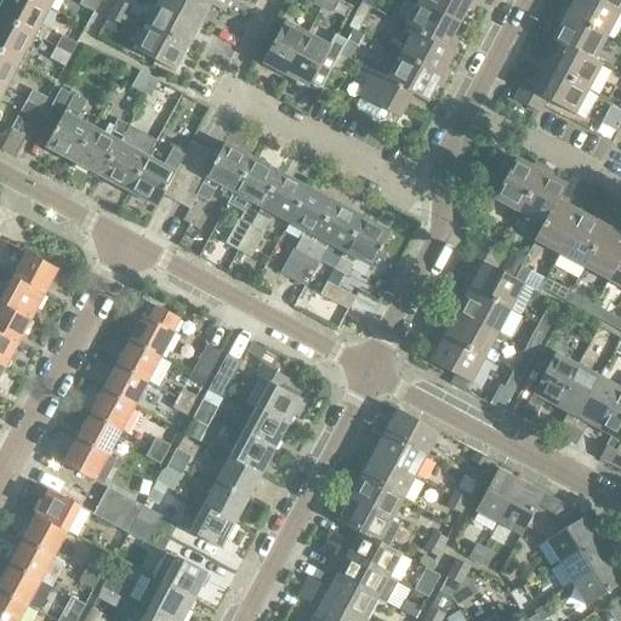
[(3,0),(0,5),(0,17),(35,36),(50,9),(33,0),(3,0)]
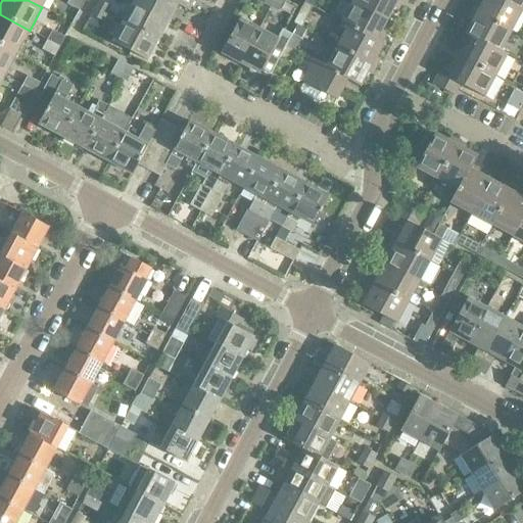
[(68,0),(66,3),(80,10),(85,1),(84,0),(68,0)]
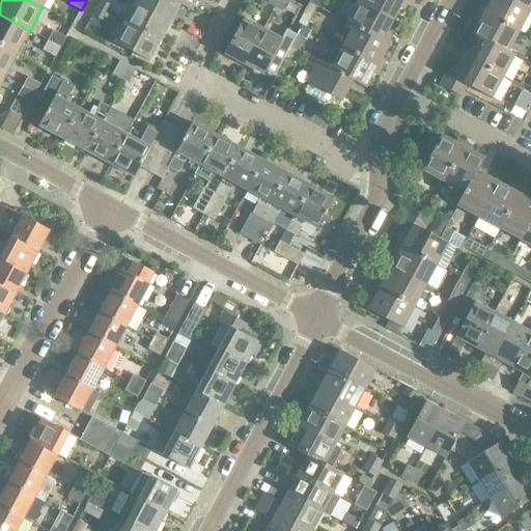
[(112,5),(101,0),(100,0),(96,7),(108,14),(112,5)]
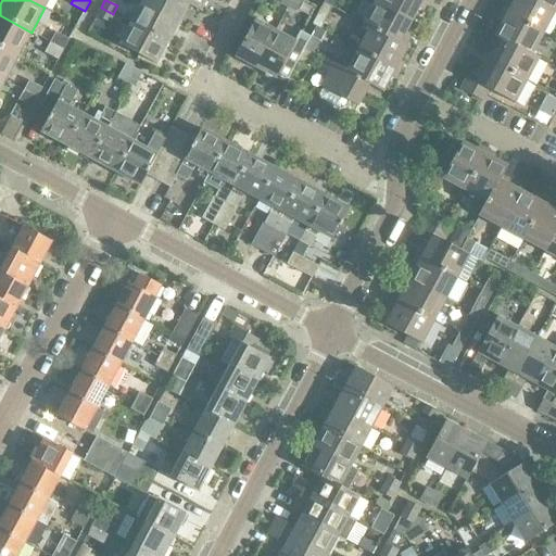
[(178,24),(189,4),(181,0),(142,0),(141,3),(178,24)]
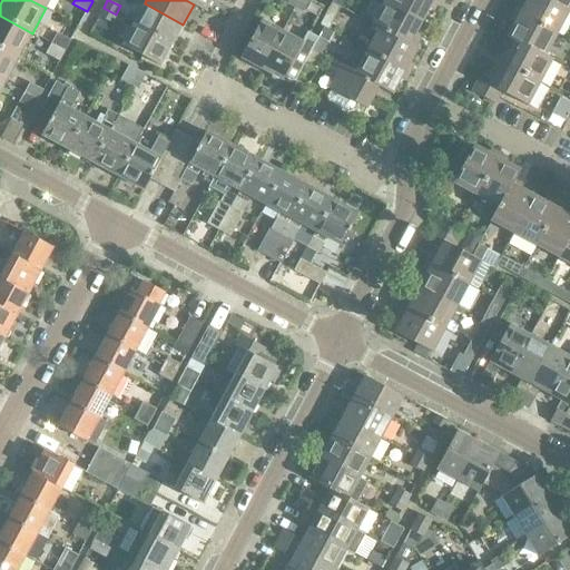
[(210,0),(186,0),(194,5),(205,11),(210,0)]
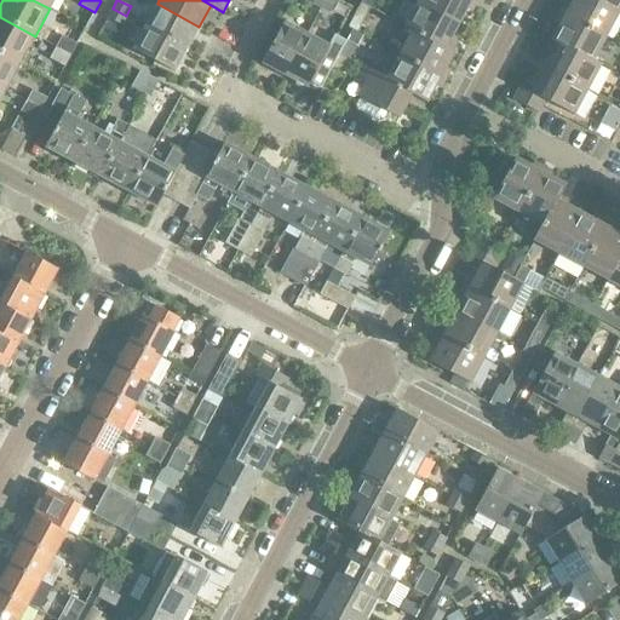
[(323,0),(320,9),(329,13),(336,0),(323,0)]
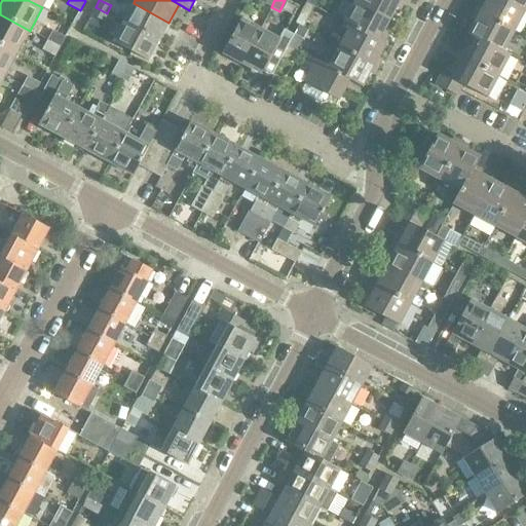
[(354,0),(354,1),(389,20),(400,0),(354,0)]
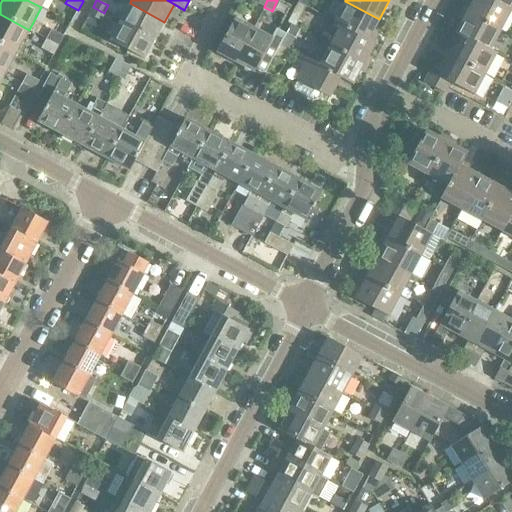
[(472,0),(466,12),(500,30),(511,10),(491,0),(472,0)]
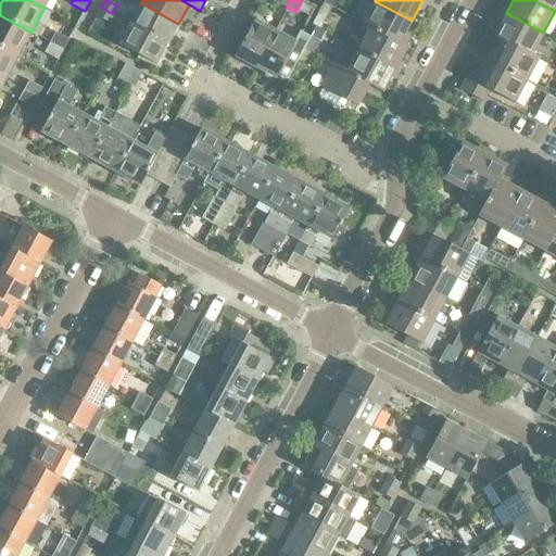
[(555,0),(533,0),(555,11),(555,8),(555,0)]
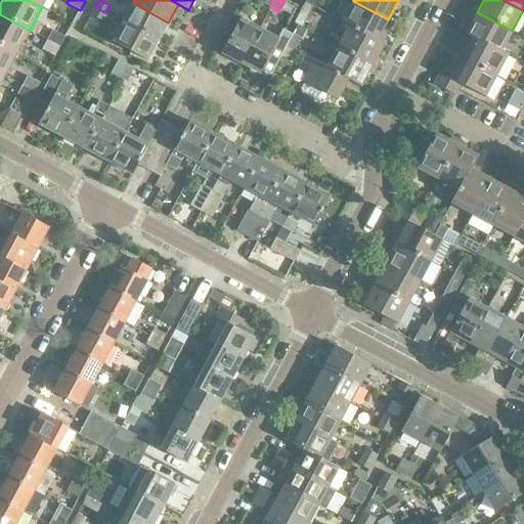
[(341,23),(348,27),(348,26),(377,41),(378,39),(382,42),(387,33),(382,31),(388,19),(353,1),(341,23)]
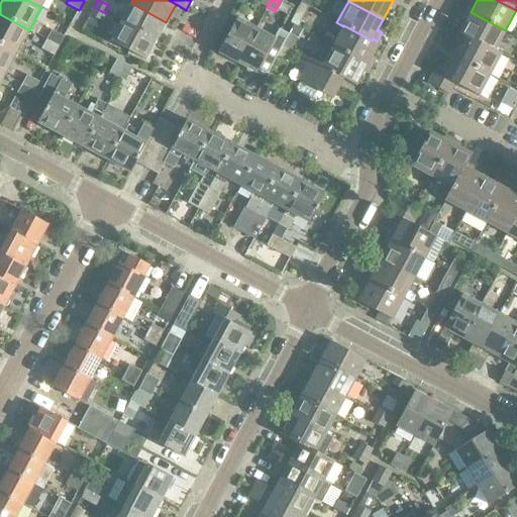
[(297,27),(302,17),(309,6),(301,2),(295,13),(290,23),(297,27)]
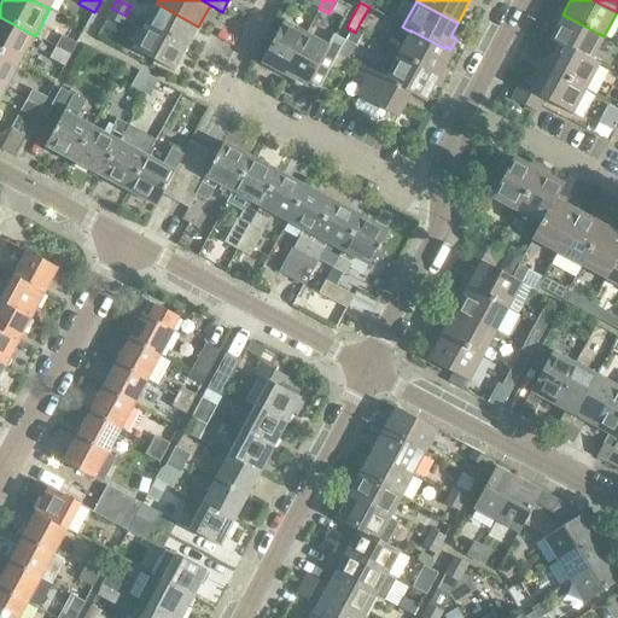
[(145,25),(186,48),(198,27),(157,4),(145,25)]
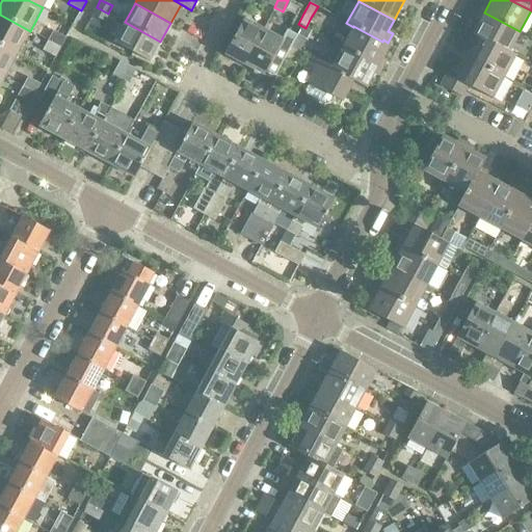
[(97,7),(92,15),(104,21),(108,14),(97,7)]
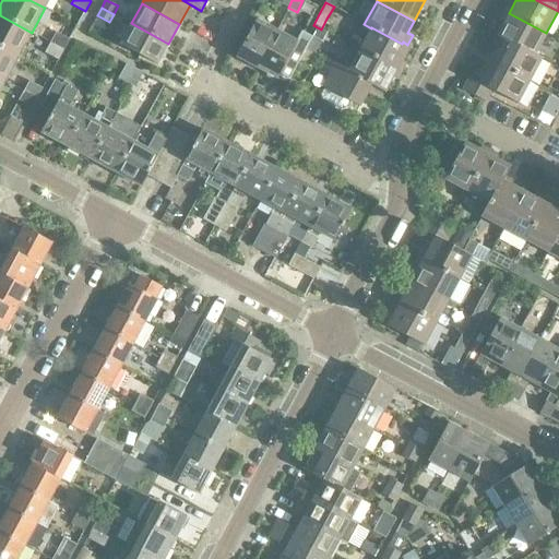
[(546,33),(509,13),(496,36),(503,40),(504,39),(534,55),(535,54),(546,33)]
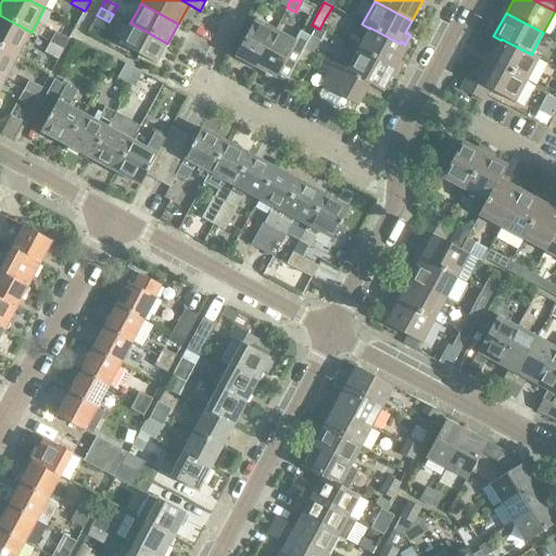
[(0,47),(19,58),(32,33),(0,15),(0,47)]
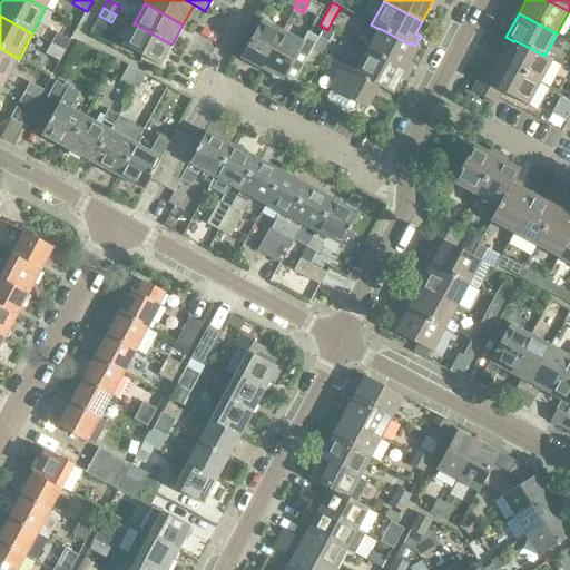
[(262,69),(282,30),(261,19),(241,58),(262,69)]
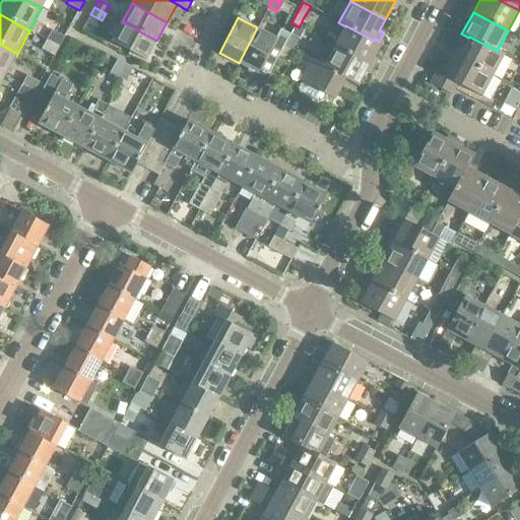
[(156,41),(122,21),(112,42),(146,60),(156,41)]
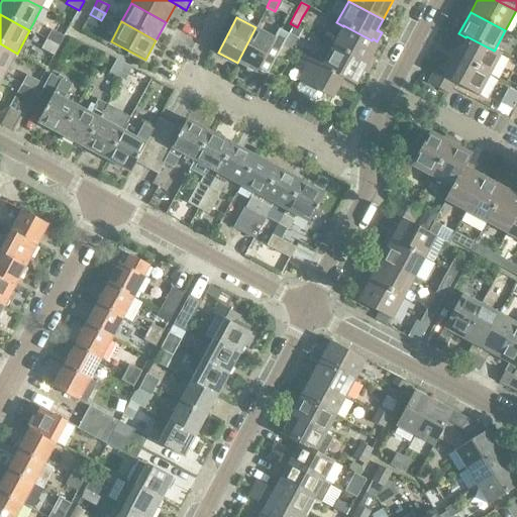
[(332,45),(368,64),(379,42),(377,41),(373,38),(372,40),(343,25),(343,26),(332,45)]
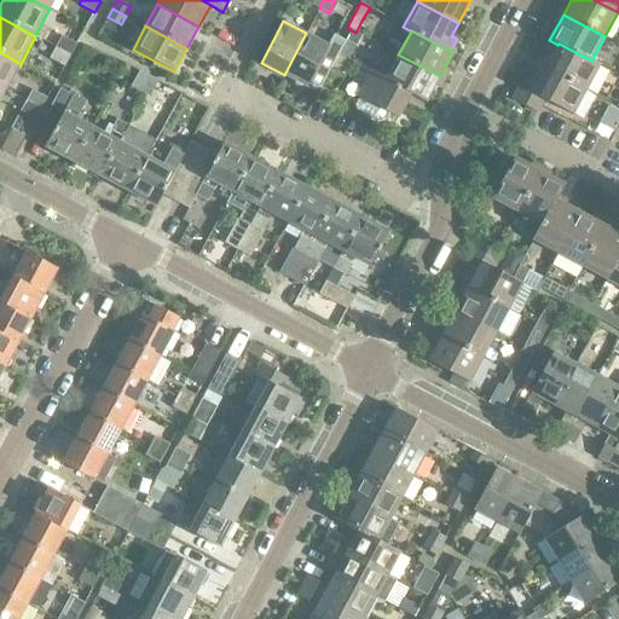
[(306,33),(284,75),(307,87),(330,46),(306,33)]
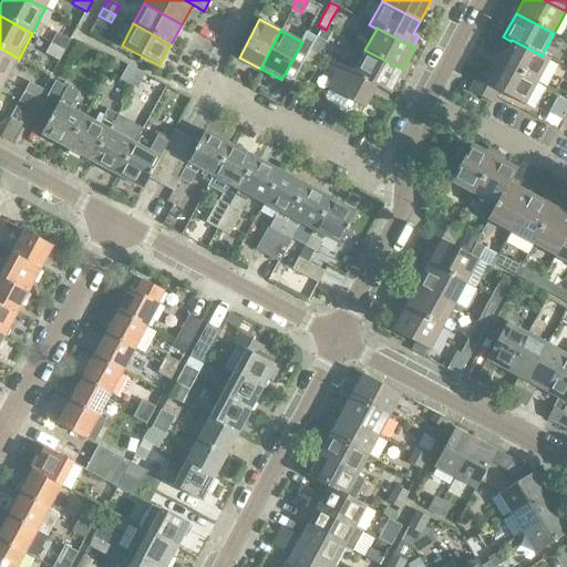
[(51,43),(64,51),(71,40),(57,32),(51,43)]
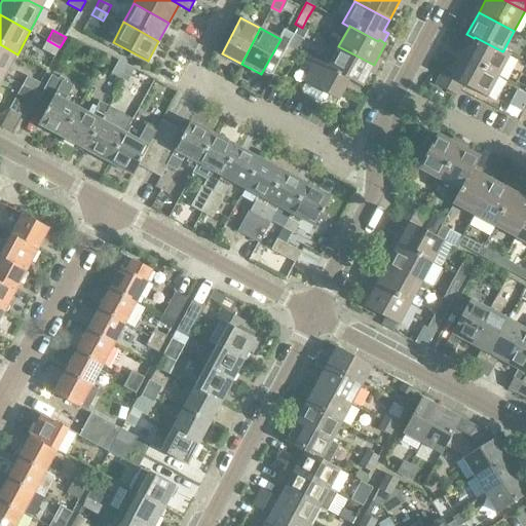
[(288,45),(296,49),(302,38),(294,34),(288,45)]
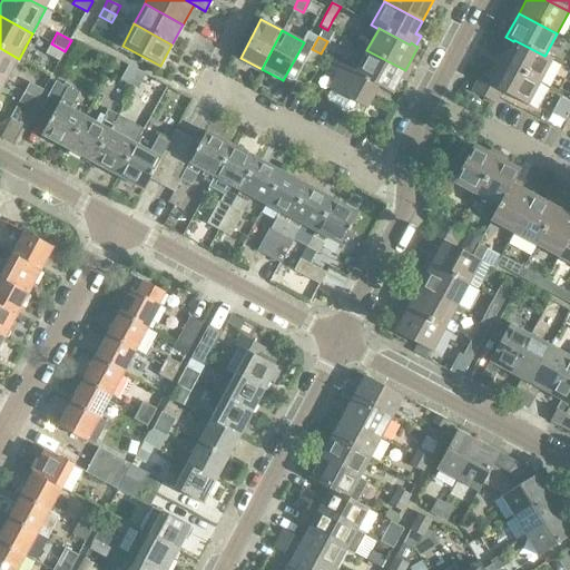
[(502,62),(540,82),(552,58),(546,55),(544,56),(514,40),(513,41),(502,62)]
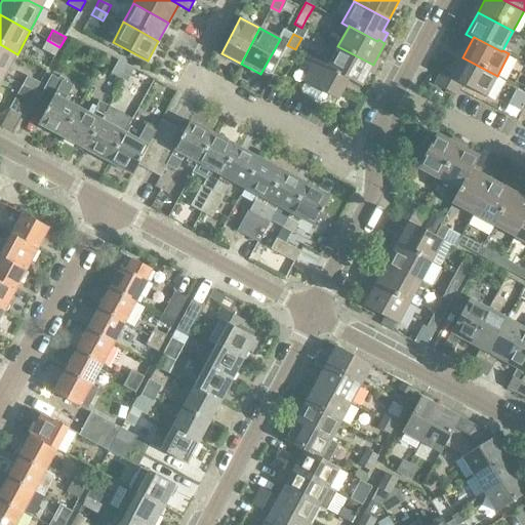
[(59,47),(47,40),(42,49),(54,55),(59,47)]
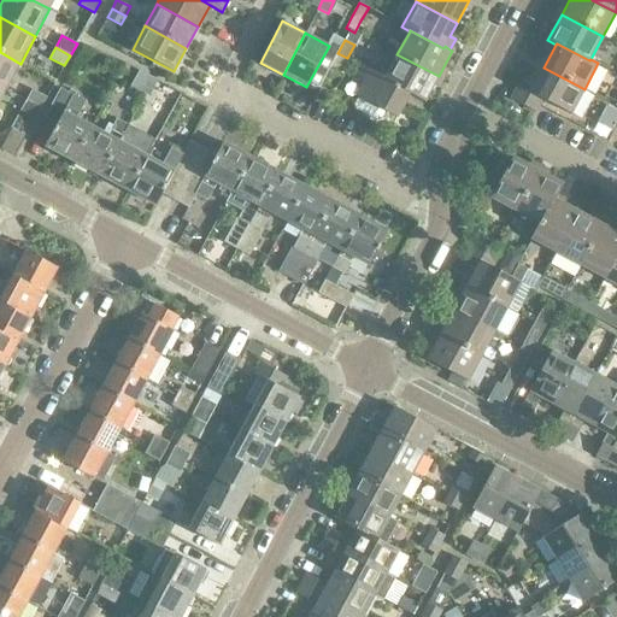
[(0,86),(6,90),(21,64),(0,52),(0,86)]
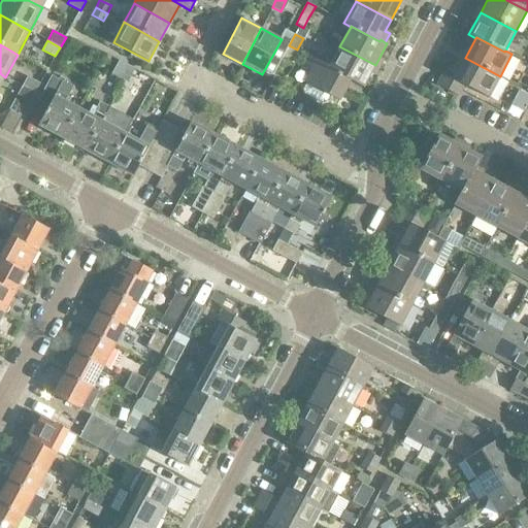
[(297,50),(289,45),(283,57),(291,61),(297,50)]
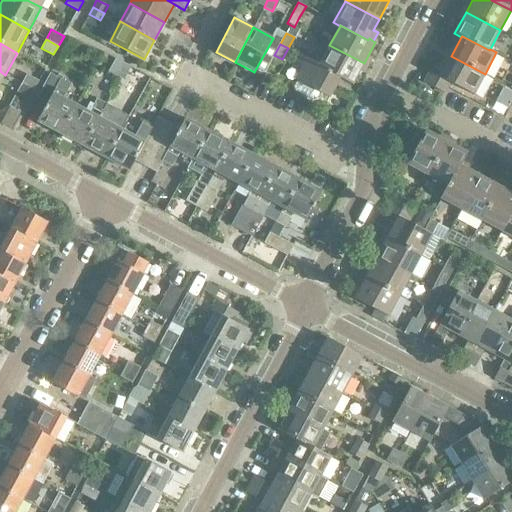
[(329,45),(319,64),(319,65),(340,76),(340,78),(352,84),(364,63),(329,45)]
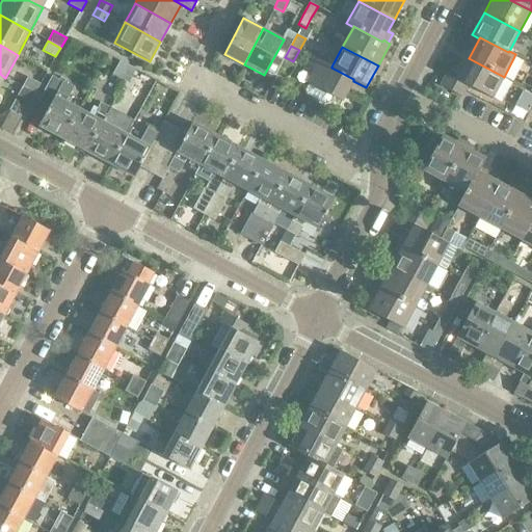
[(342,101),(353,81),(353,79),(331,68),(331,67),(310,55),(306,63),(314,69),(307,82),(309,83),(304,89),(307,95),(324,104),(328,103),(331,96),(342,101)]
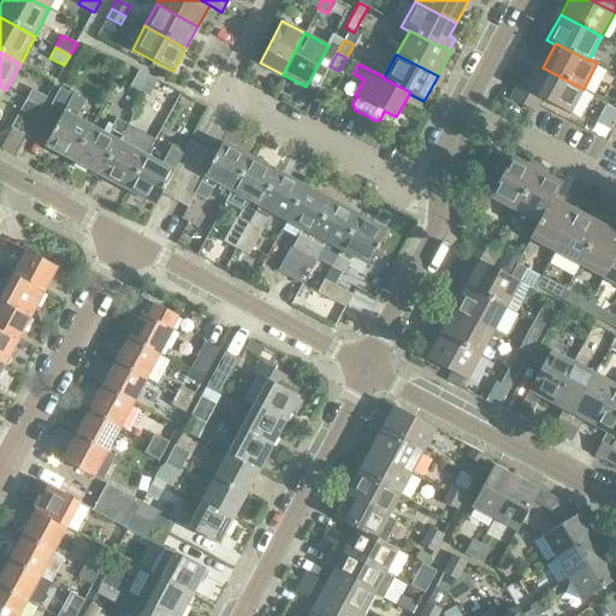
[(535,112),(538,106),(542,99),(570,114),(584,89),(543,67),(529,92),(517,84),(510,99),(535,112)]
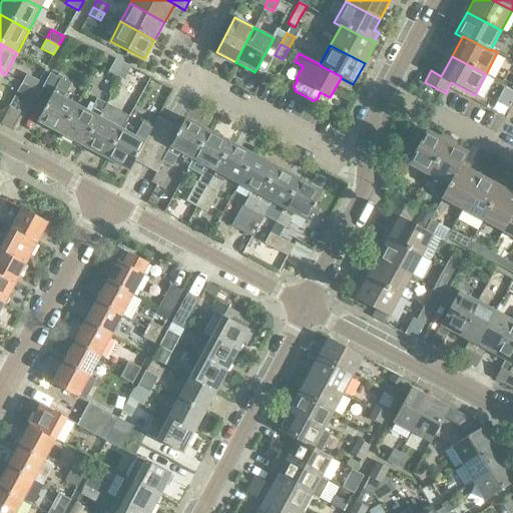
[(123,62),(115,58),(108,71),(116,76),(123,62)]
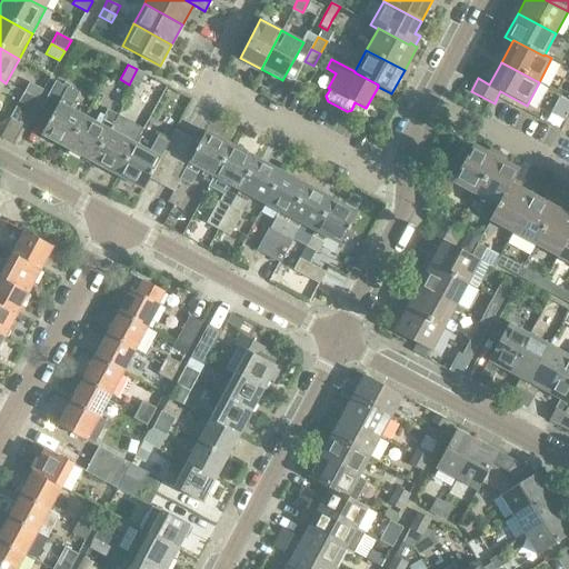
[(138,89),(146,73),(137,69),(129,85),(138,89)]
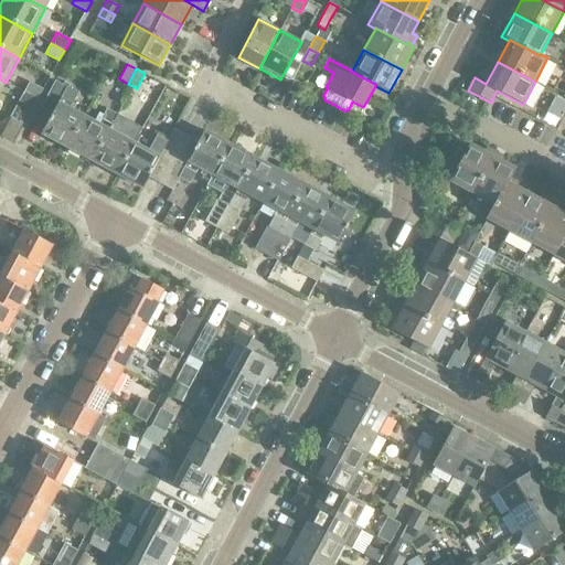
[(55,81),(41,106),(52,113),(41,134),(67,147),(84,116),(70,108),(78,93),(55,81)]
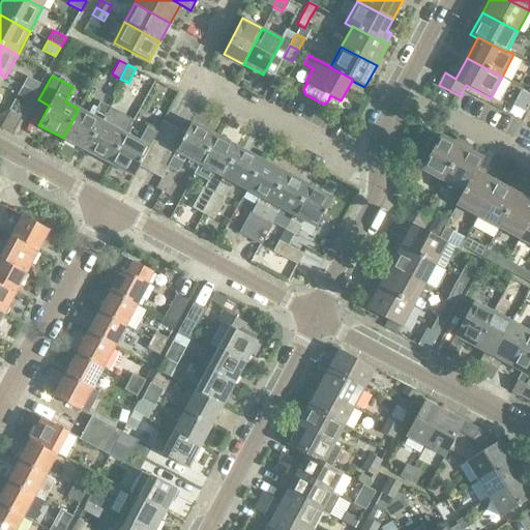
[(22,86),(35,93),(40,83),(27,77),(22,86)]
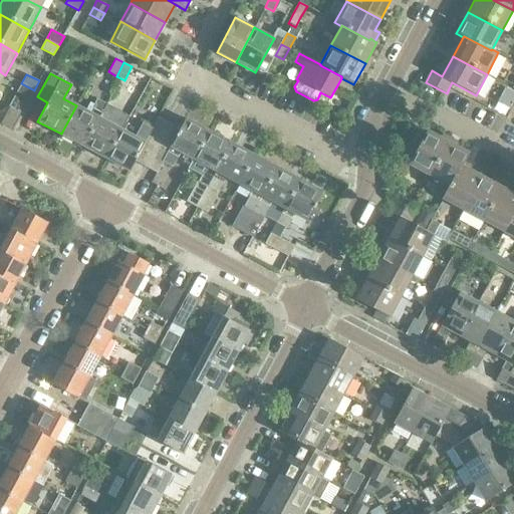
[(34,90),(21,83),(9,105),(22,112),(34,90)]
